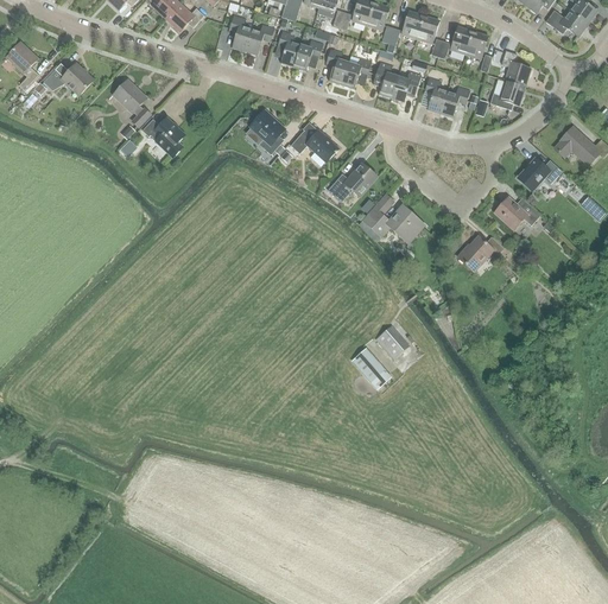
[(166,17),(181,1),(179,0),(154,0),(152,4),(166,17)]
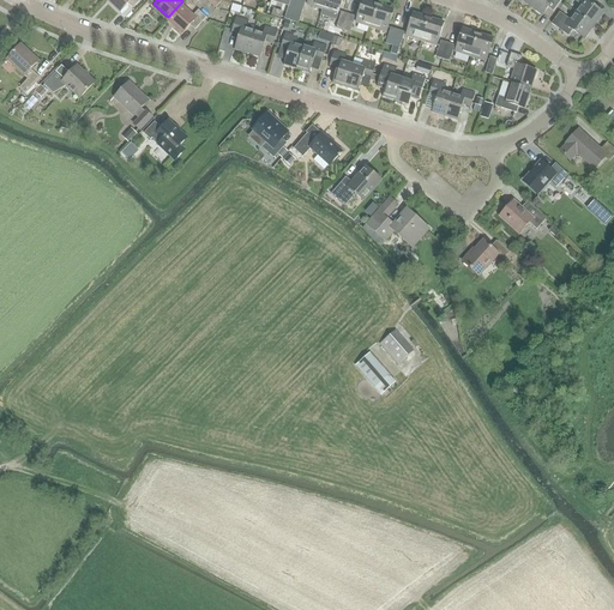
[(292,18),(296,0),(289,0),(284,16),(292,18)]
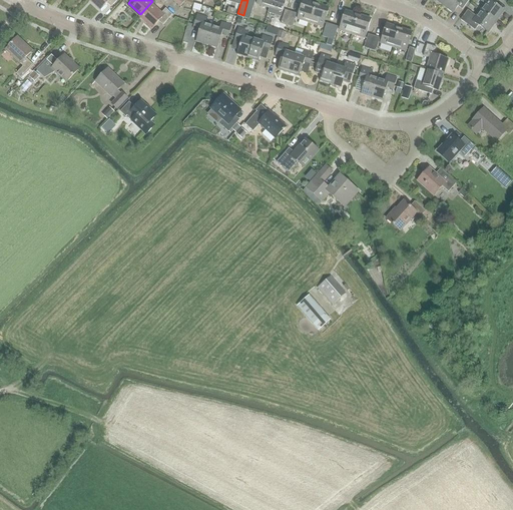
[(247,0),(243,15),(249,17),(254,0),(247,0)]
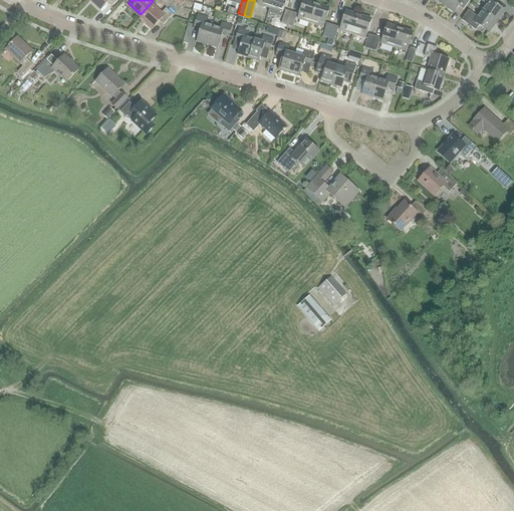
[(271,0),(270,5),(268,10),(281,14),(283,9),(285,0),(271,0)]
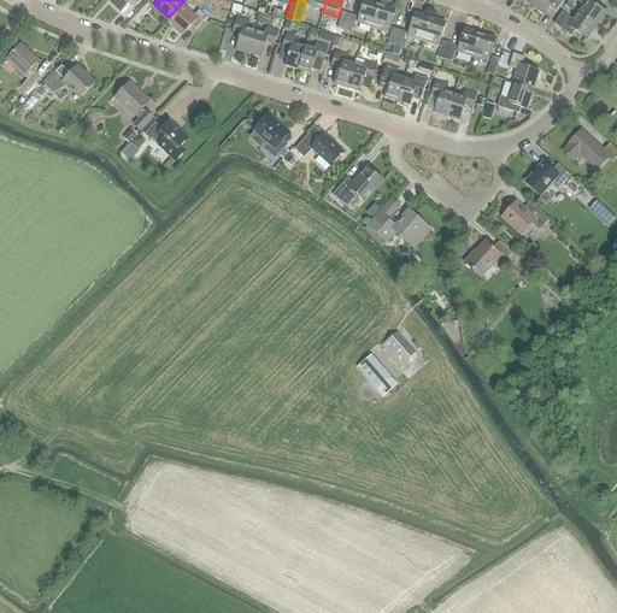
[(372,24),(380,1),(376,0),(363,0),(357,19),(372,24)]
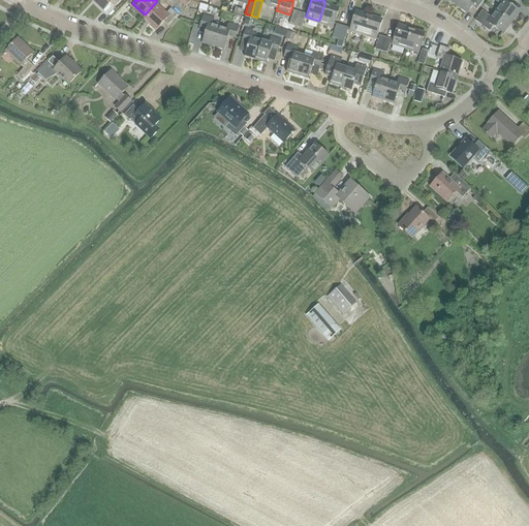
[(467,9),(471,4),(476,7),(481,0),(457,0),(457,1),(467,9)]
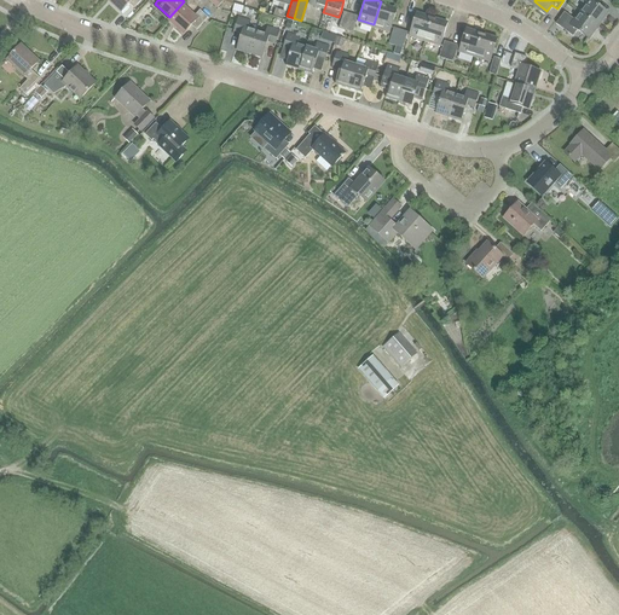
[(597,22),(607,10),(596,1),(597,0),(583,0),(586,3),(580,10),(597,22)]
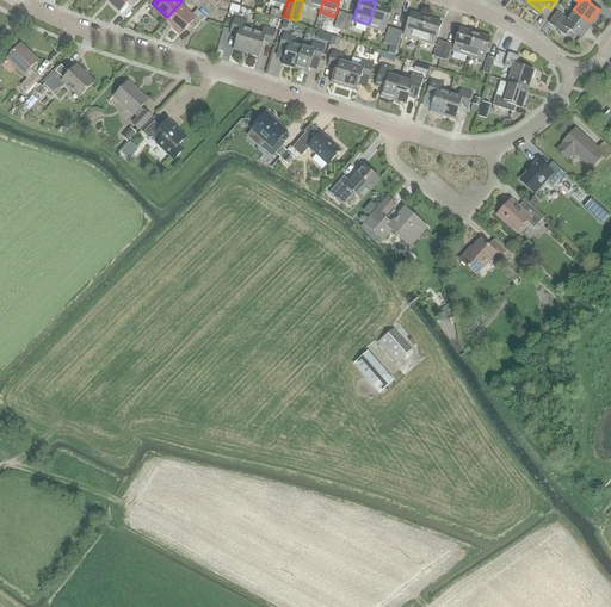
[(195,26),(205,14),(197,7),(192,12),(181,1),(167,17),(180,30),(189,22),(195,26)]
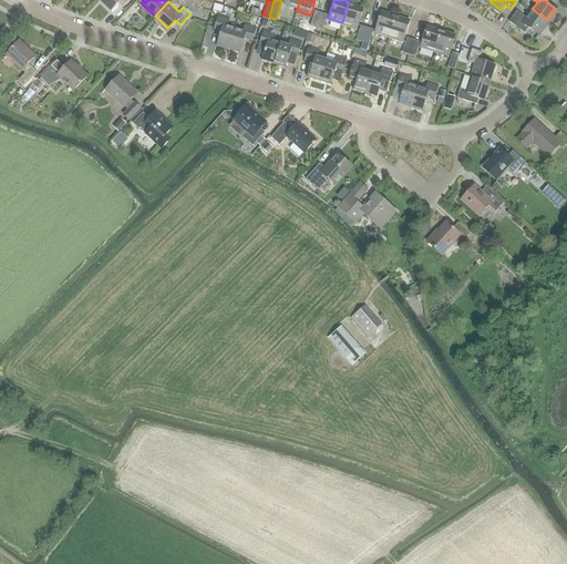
[(357,27),(363,6),(349,1),(342,22),(357,27)]
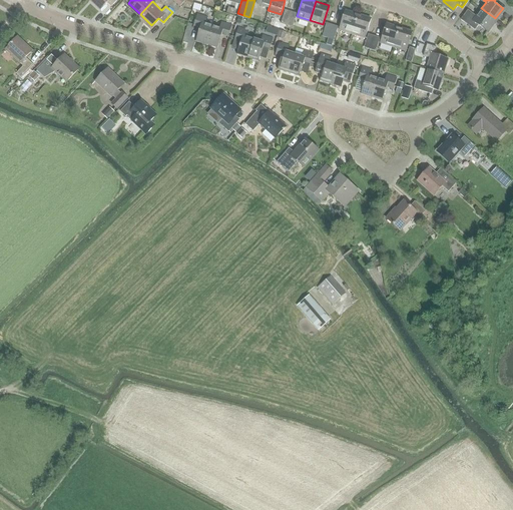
[(287,22),(291,9),(285,7),(281,20),(287,22)]
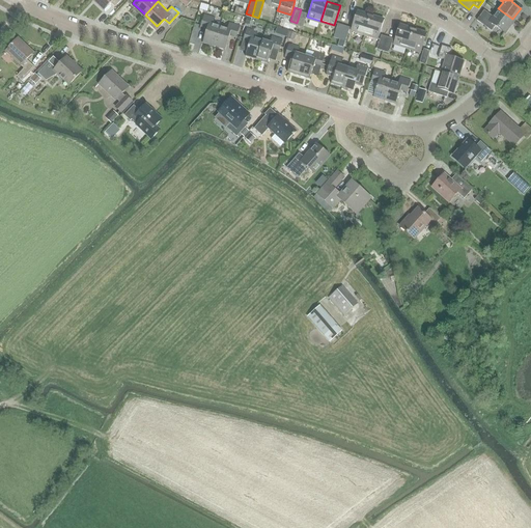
[(494,15),(488,10),(483,7),(476,17),(481,21),(492,28),(495,23),(504,30),(512,19),(498,8),(494,15)]
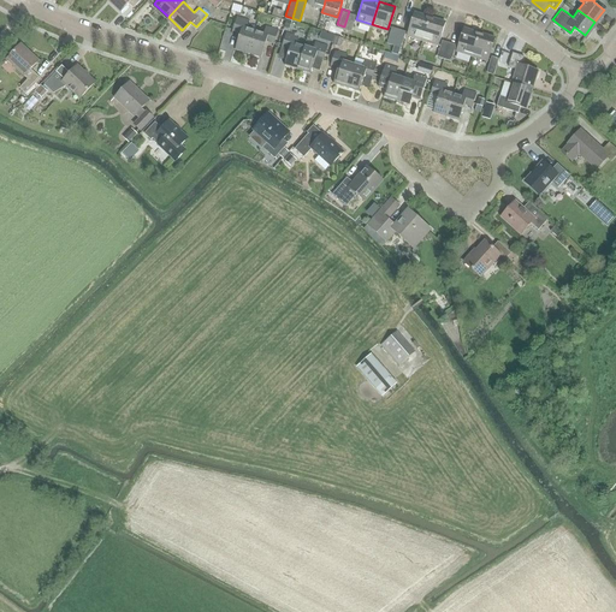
[(422,37),(430,15),(414,10),(407,33),(422,37)]
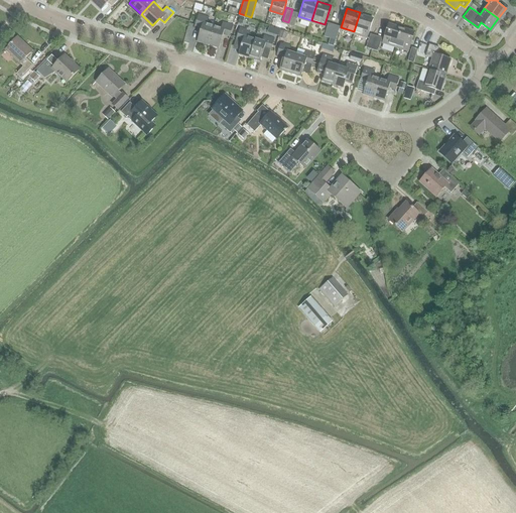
[(294,24),(298,11),(292,9),(288,22),(294,24)]
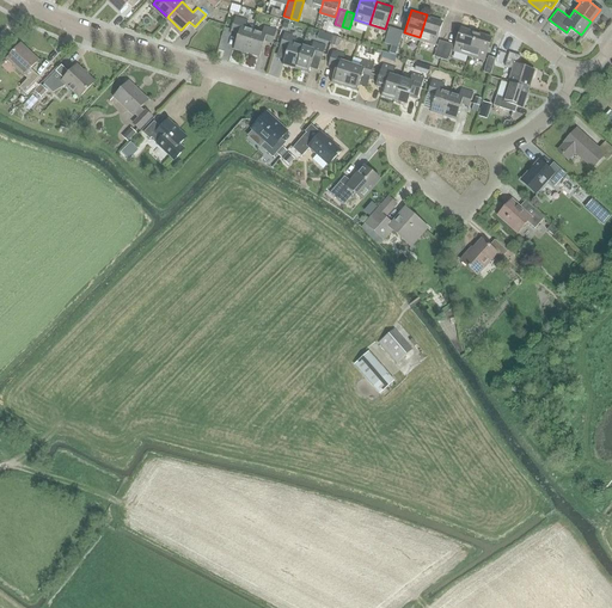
[(246,50),(254,28),(245,25),(248,17),(236,13),(231,28),(239,30),(233,47),(246,50)]
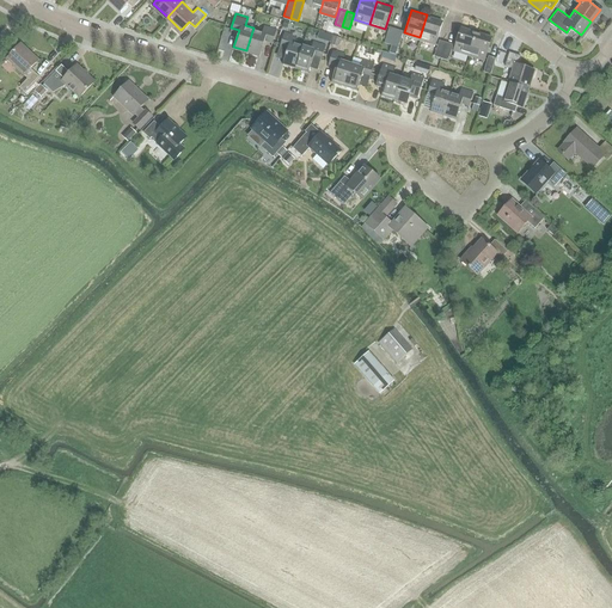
[(435,42),(442,19),(427,14),(420,37),(435,42)]
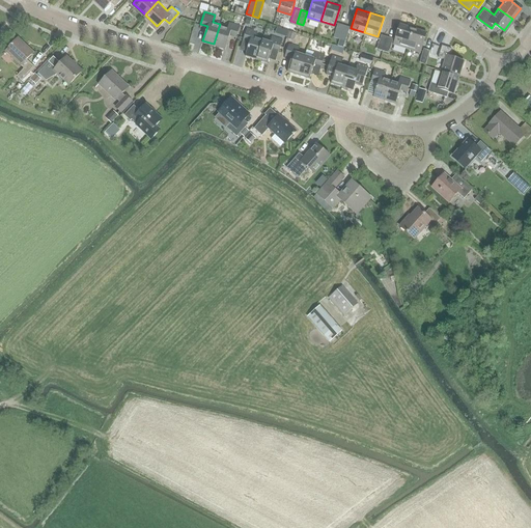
[(236,35),(240,23),(229,20),(227,26),(220,24),(214,44),(225,48),(229,33),(236,35)]
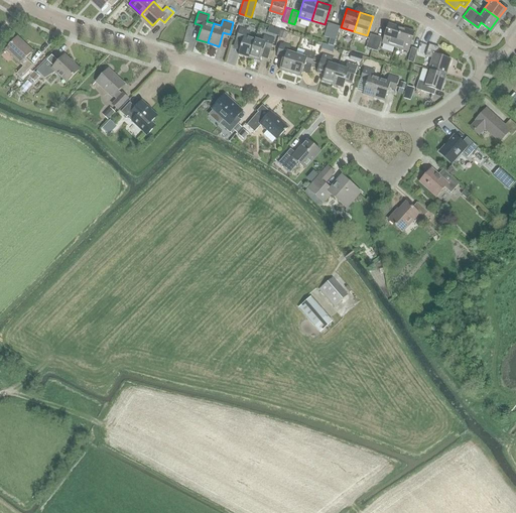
[(280,27),(281,27),(282,28),(284,28),(286,29),(288,22),(282,20),(277,19),(274,25),(275,25),(280,27)]
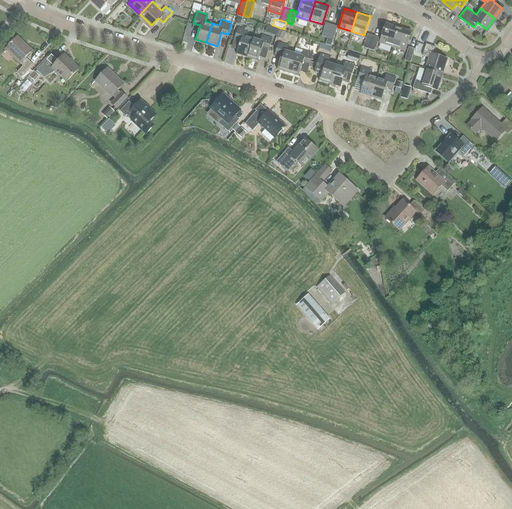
[(327,35),(331,22),(326,20),(321,33),(326,35),(327,35)]
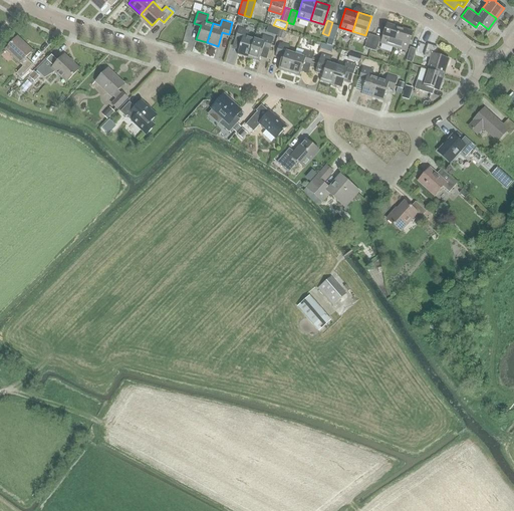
[(394,44),(400,25),(388,21),(380,40),(394,44)]
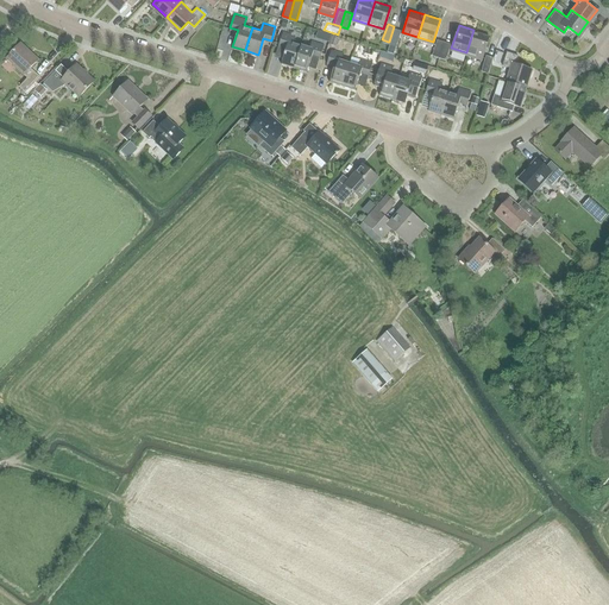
[(396,44),(401,29),(394,26),(389,42),(388,42),(385,50),(387,50),(393,52),(395,44),(396,44)]
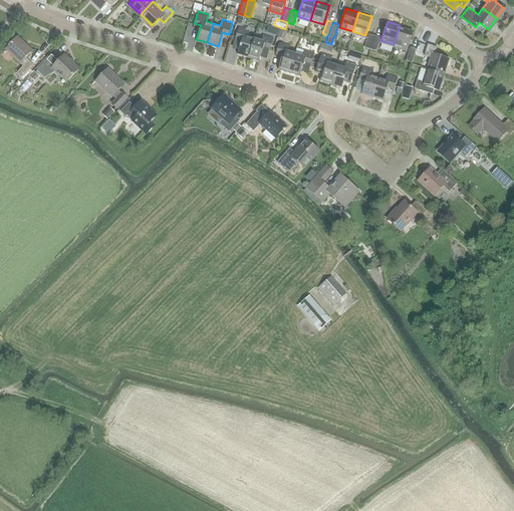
[(248,55),(254,36),(247,34),(249,28),(239,24),(235,36),(242,38),(237,52),(248,55)]
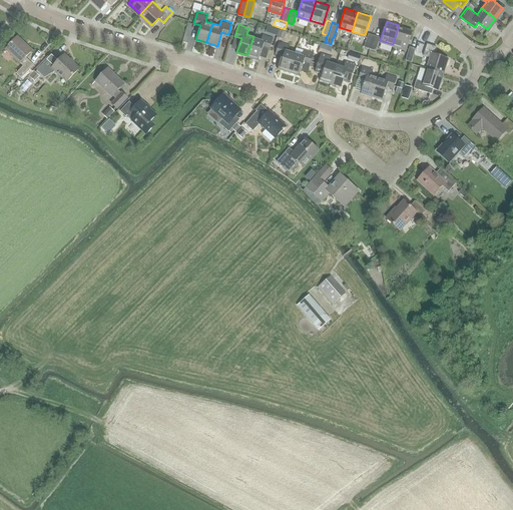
[(406,48),(412,29),(399,25),(393,44),(406,48)]
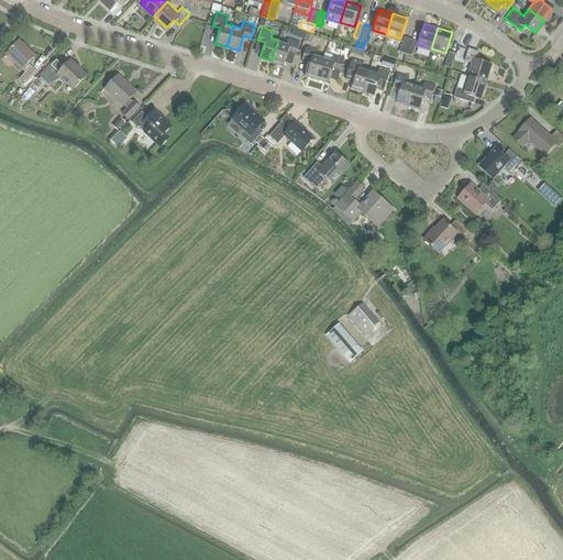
[(310,40),(312,32),(310,31),(307,30),(304,39),(310,40)]
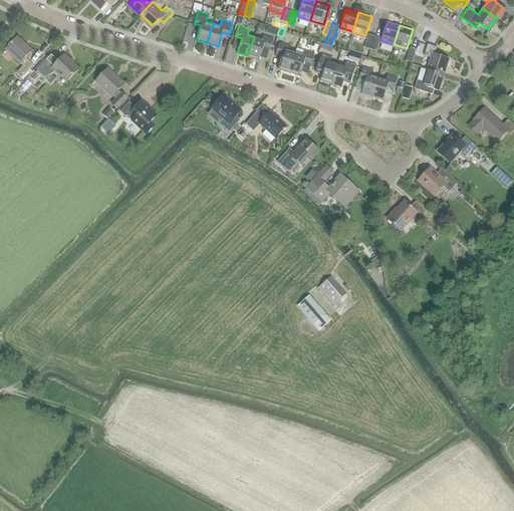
[(370,47),(374,33),(368,31),(364,45),(370,47)]
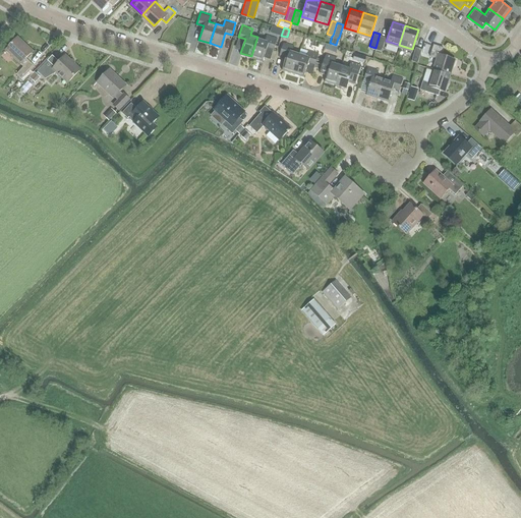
[(274,48),(277,36),(267,33),(265,40),(257,37),(251,56),(263,60),(267,46),(274,48)]
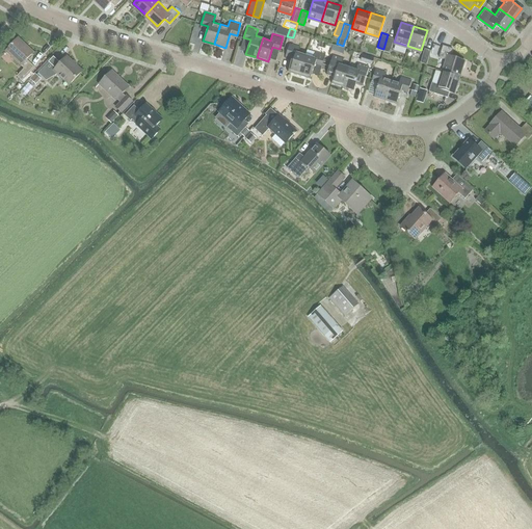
[(390,50),(394,36),(388,34),(383,49),(390,50)]
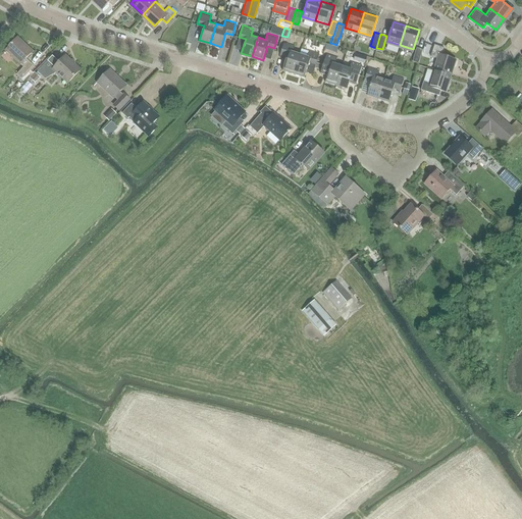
[(21,78),(34,64),(25,56),(33,49),(18,35),(5,48),(20,62),(23,64),(16,72),(21,78)]
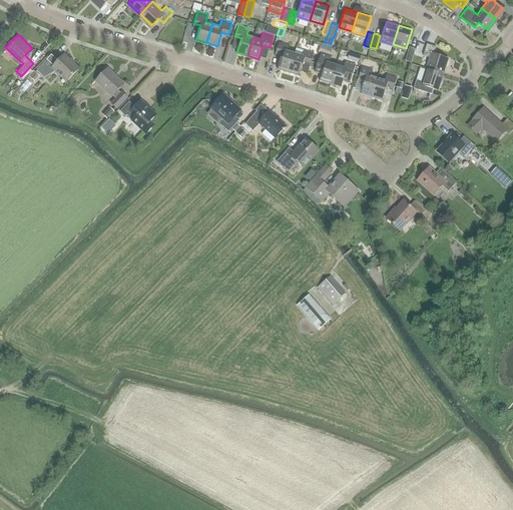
[(289,70),(295,51),(288,49),(290,43),(279,39),(276,51),(282,53),(278,67),(289,70)]
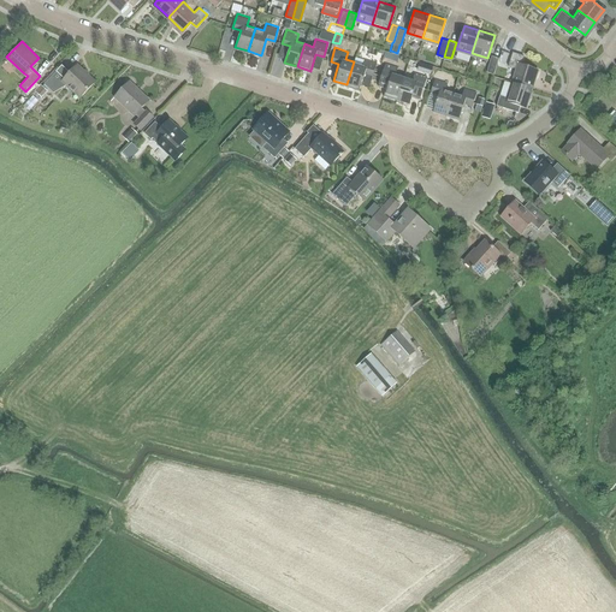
[(532,87),(538,69),(521,63),(523,53),(513,49),(508,64),(516,66),(511,81),(532,87)]
